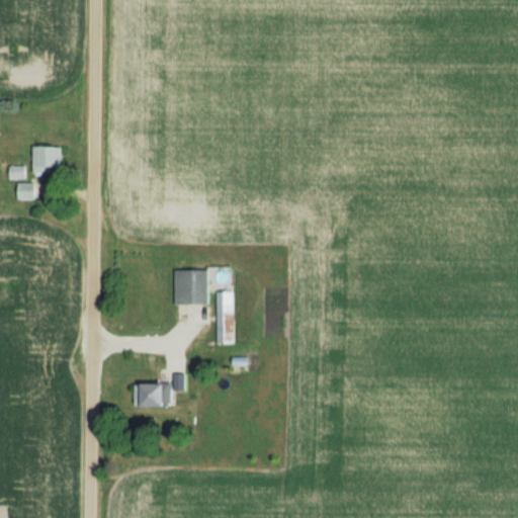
[(53,174),(53,166),(63,166),(63,146),(34,146),(34,174),(53,174)]
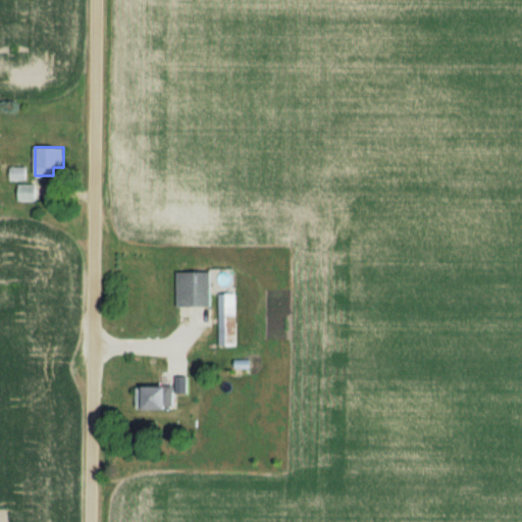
[(18,186),(18,201),(37,201),(37,186),(18,186)]
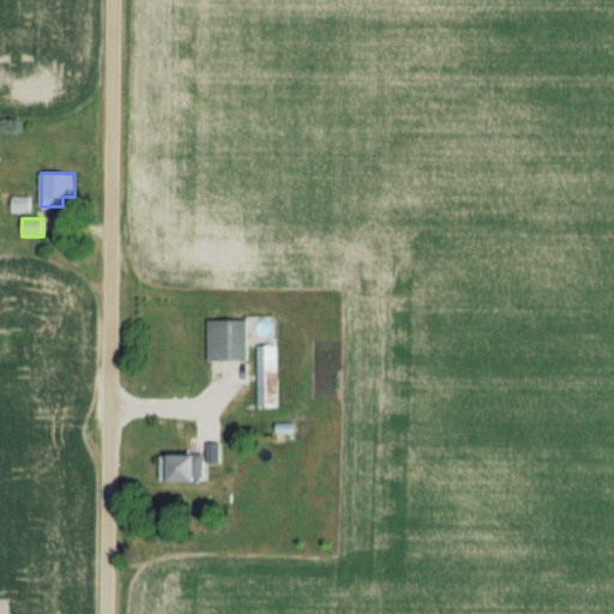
[(208,360),(250,360),(250,319),(208,319),(208,360)]
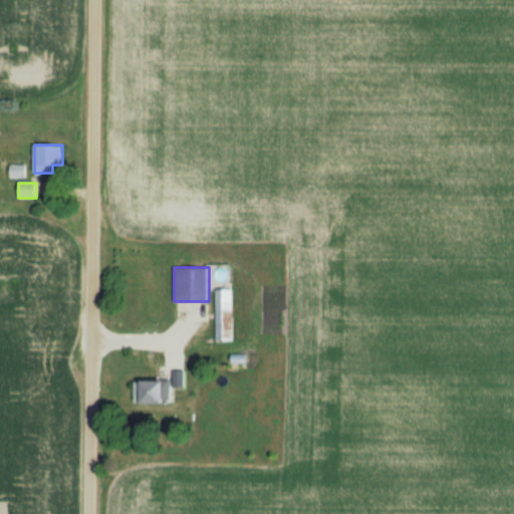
[(216,339),(233,339),(233,289),(216,289),(216,339)]
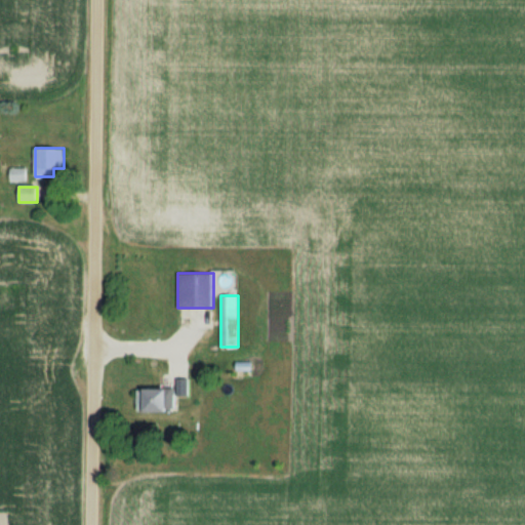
[(137,388),(137,410),(172,410),(172,388),(137,388)]
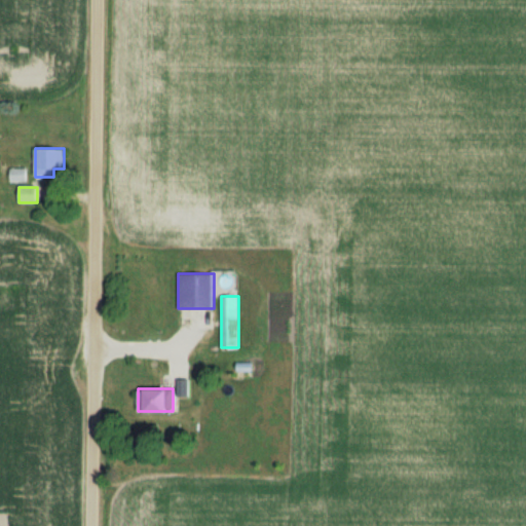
All buildings are outlined.
